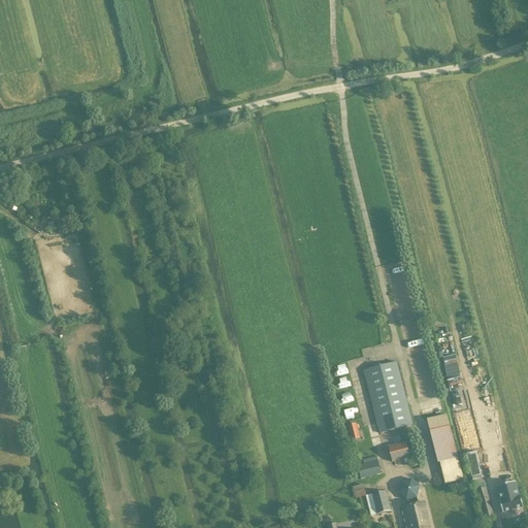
[(133,175),(126,176),(128,184),(135,183),(133,175)]
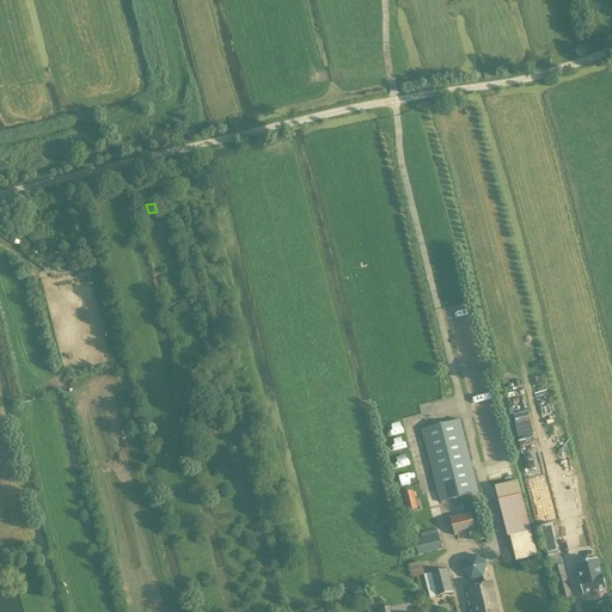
[(478,491),(460,420),(422,429),(440,502),(478,491)]
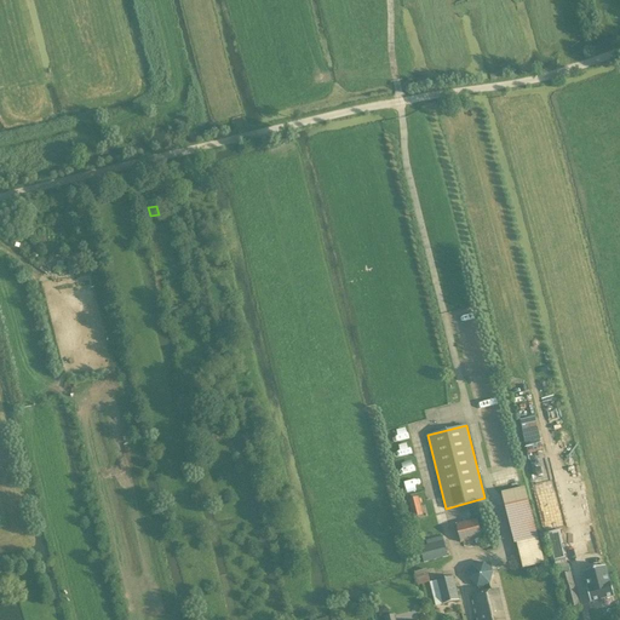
[(528,500),(524,488),(503,493),(505,505),(516,544),(518,544),(524,568),(545,563),(528,500)]
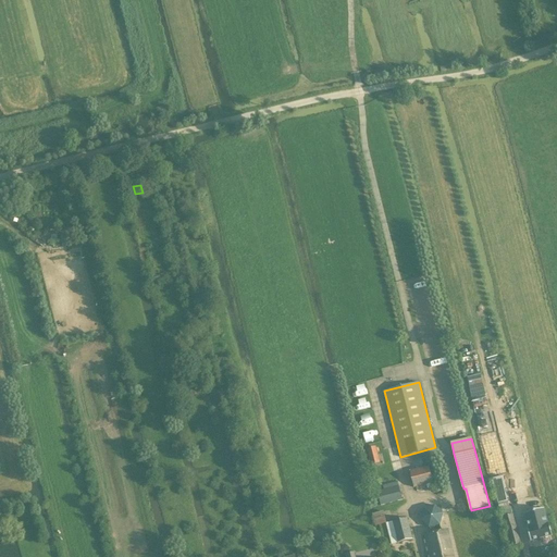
[(375,447),(368,449),(370,457),(378,455),(375,447)]
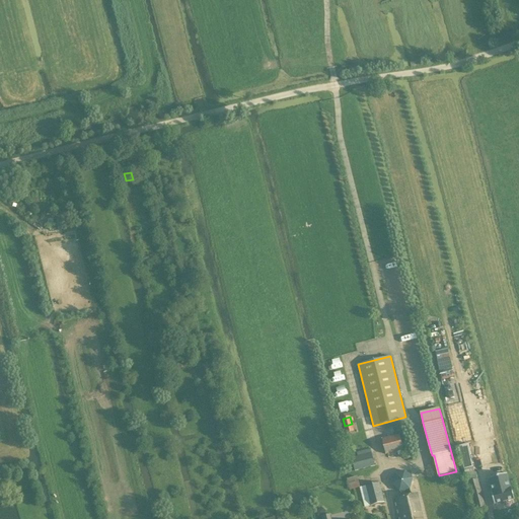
[(386,454),(403,449),(399,435),(382,440),(386,454)]
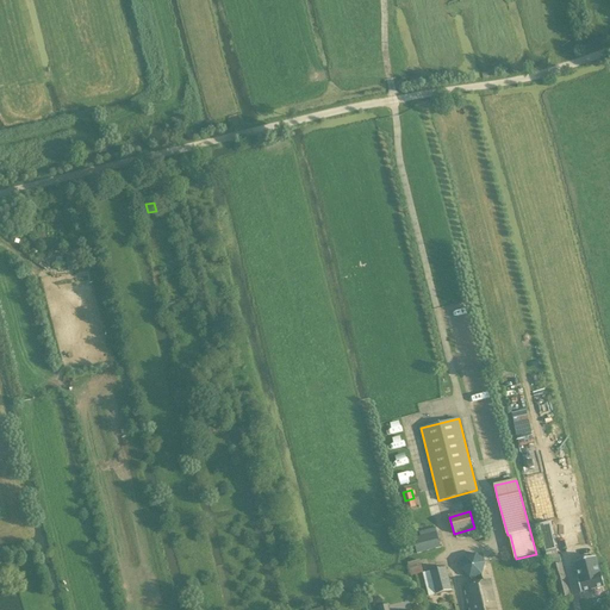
[(552,523),(537,526),(539,531),(541,545),(543,552),(555,549),(552,535),(554,535),(552,523)]
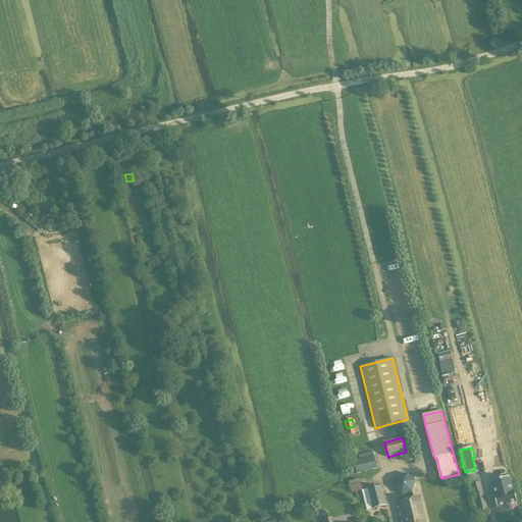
[(357,474),(377,468),(374,456),(354,461),(357,474)]
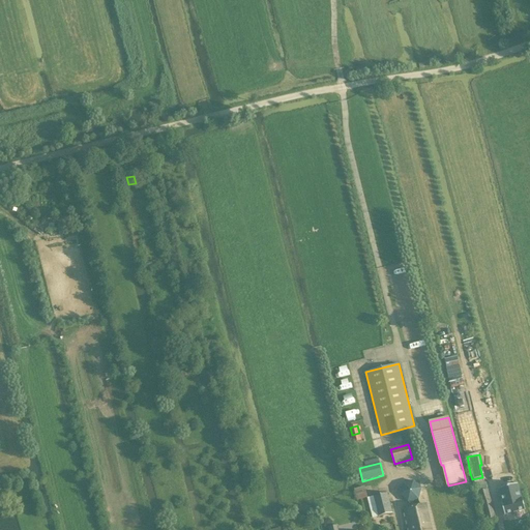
[(404,484),(401,495),(409,502),(419,499),(422,489),(414,481),(404,484)]
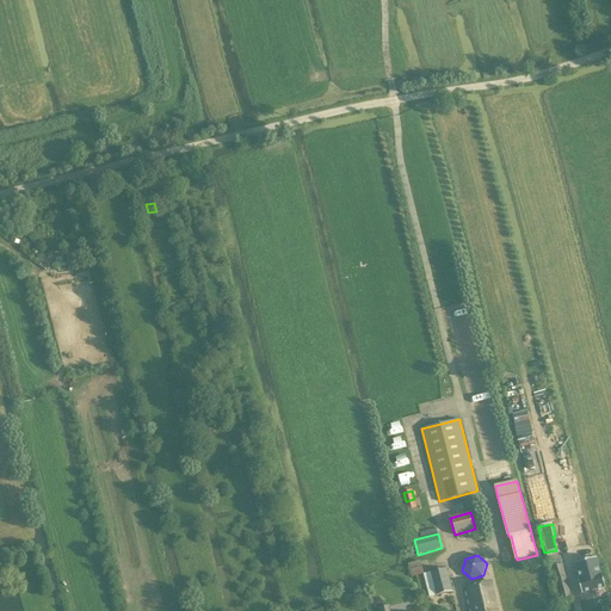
[(560,556),(549,559),(555,579),(556,579),(565,576),(560,556)]
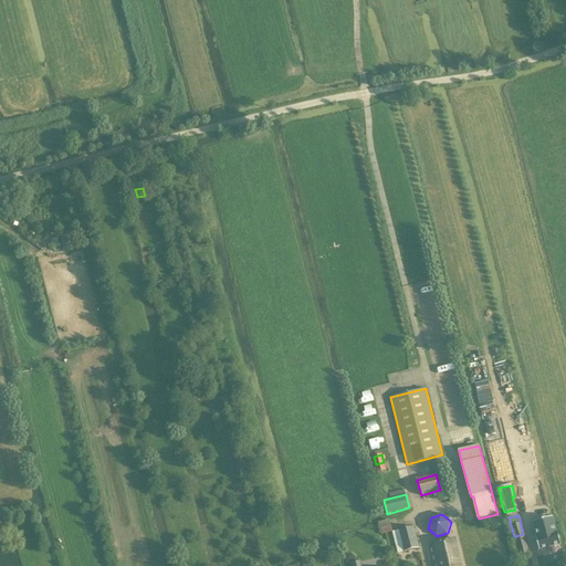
[(552,517),(533,522),(537,538),(536,538),(538,551),(561,544),(558,533),(556,534),(552,517)]
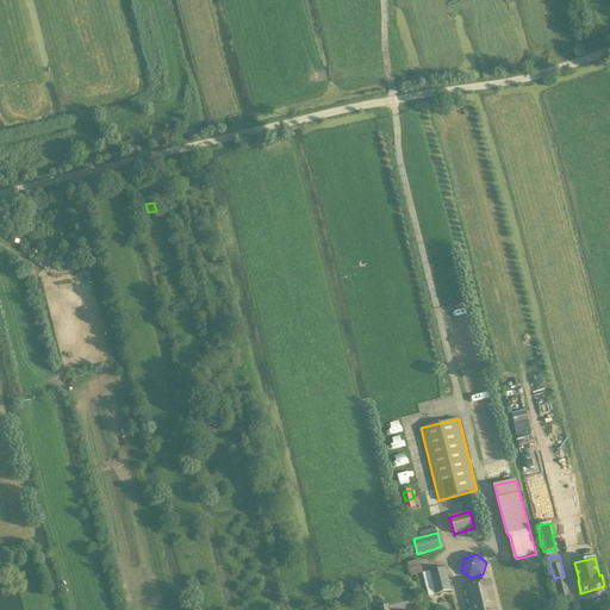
[(411,576),(423,573),(419,560),(408,564),(411,576)]
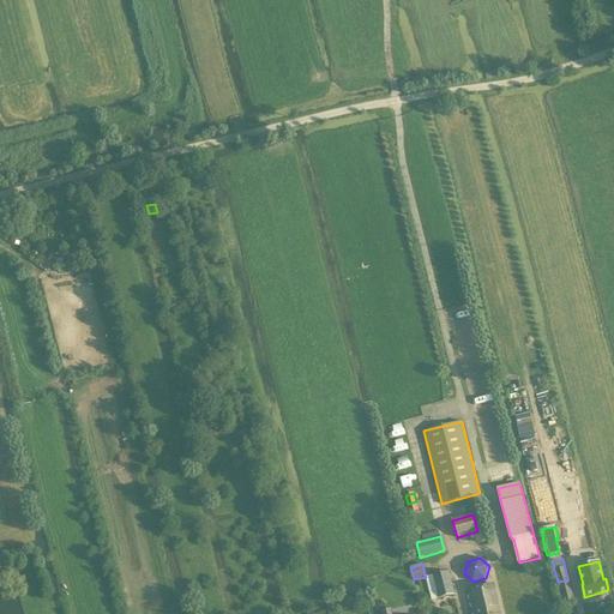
[(449,572),(426,578),(432,600),(455,594),(449,572)]
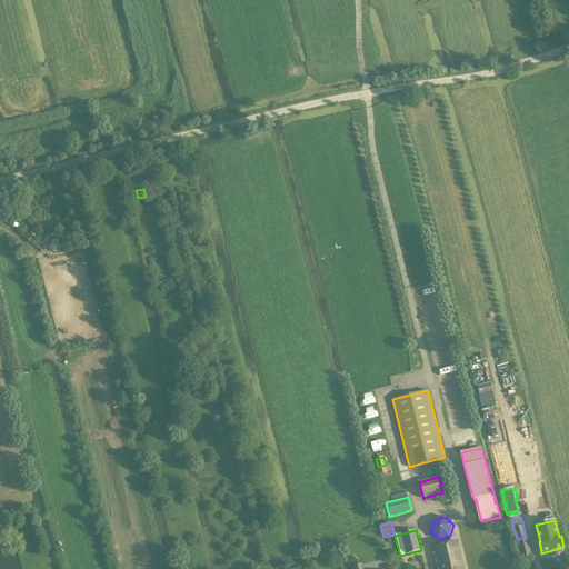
[(526,537),(518,539),(523,558),(531,556),(527,537),(526,537)]
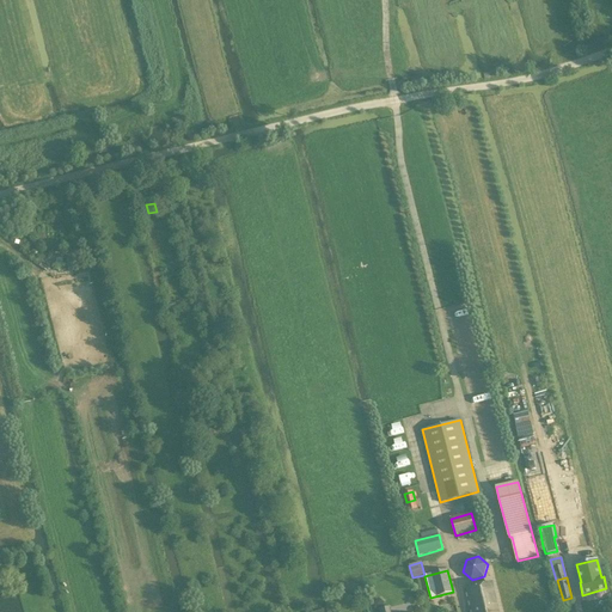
[(472,611),(499,611),(493,582),(467,588),(472,611)]
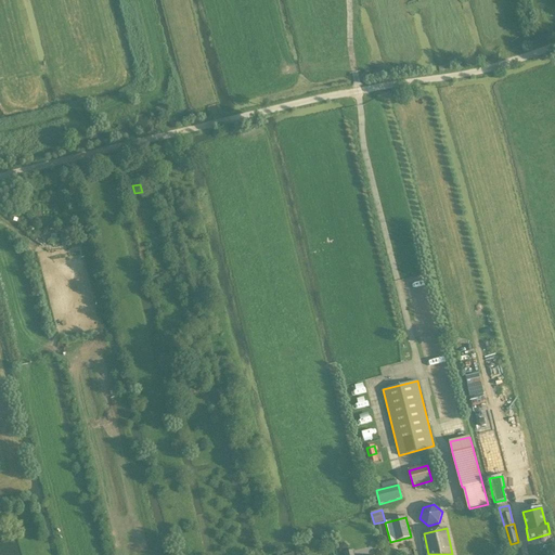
[(344,543),(339,549),(344,553),(348,546),(344,543)]
